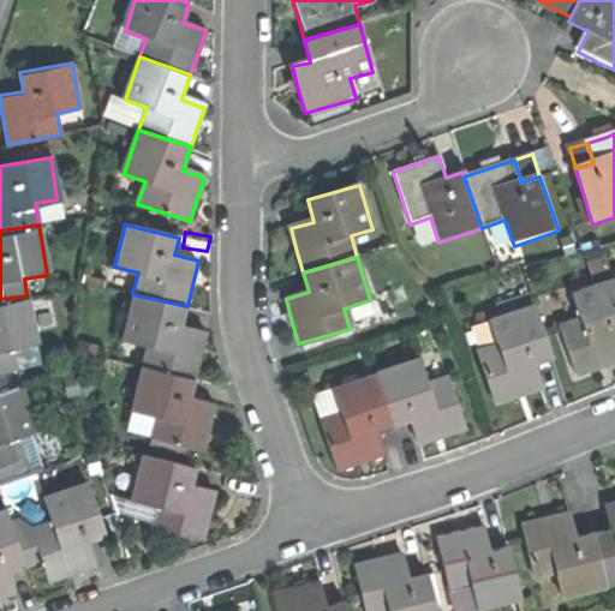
[(565,325),(579,378),(598,373),(614,369),(614,281),(573,293),(581,321),(565,325)]
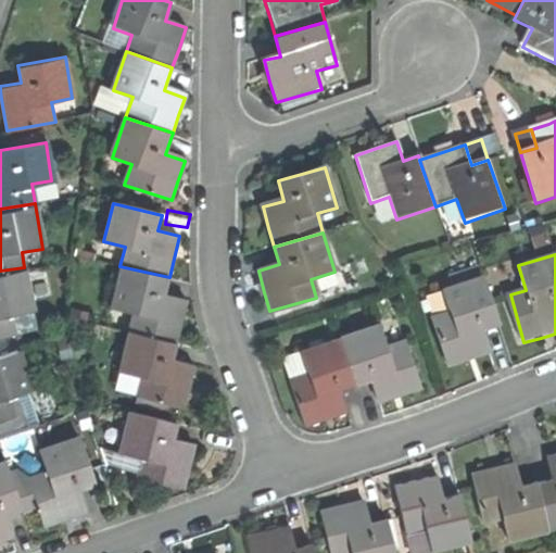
[(129,314),(125,330),(174,342),(179,321),(184,301),(165,297),(169,277),(119,266),(110,310),(129,314)]
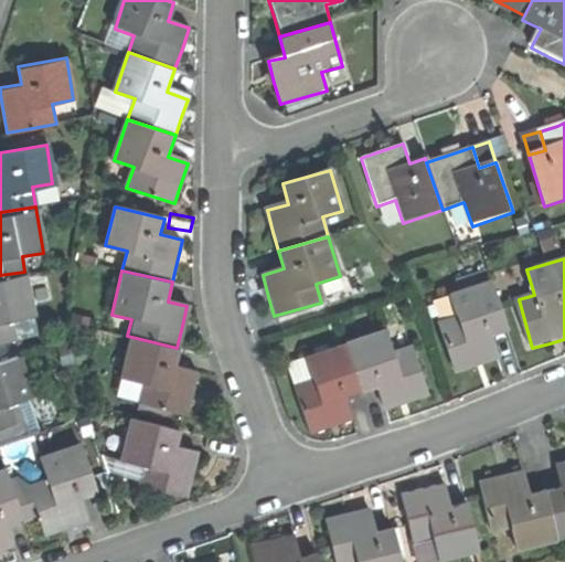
[(32,317),(24,272),(0,275),(0,342),(12,341),(9,321),(32,317)]
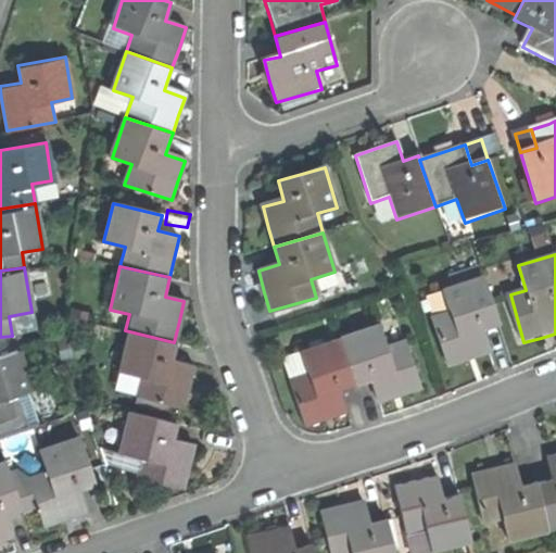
[(449,278),(452,290),(484,280),(481,268),(449,278)]
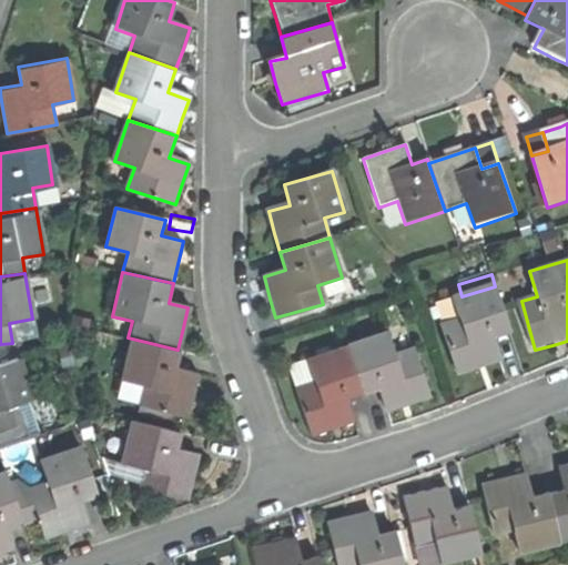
[(462,296),(453,300),(458,320),(442,324),(456,374),(478,367),(500,362),(494,338),(508,333),(495,286),(462,296)]
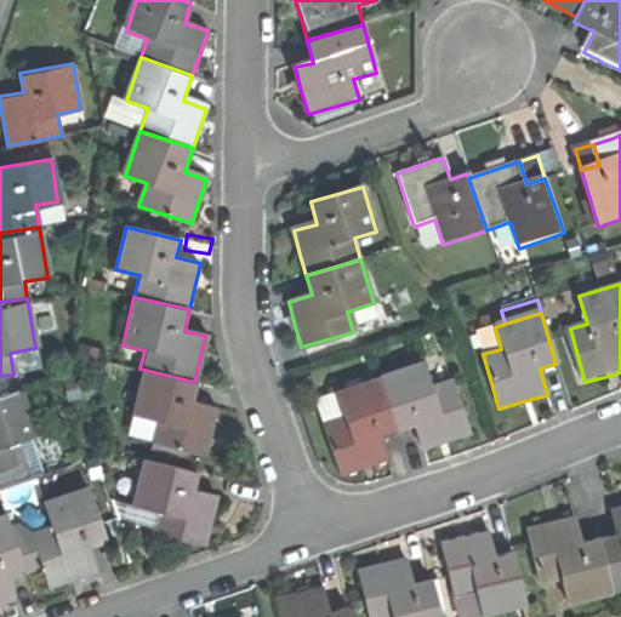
[(379,376),(393,429),(412,424),(420,449),(444,441),(465,435),(449,383),(428,389),(421,364),(379,376)]
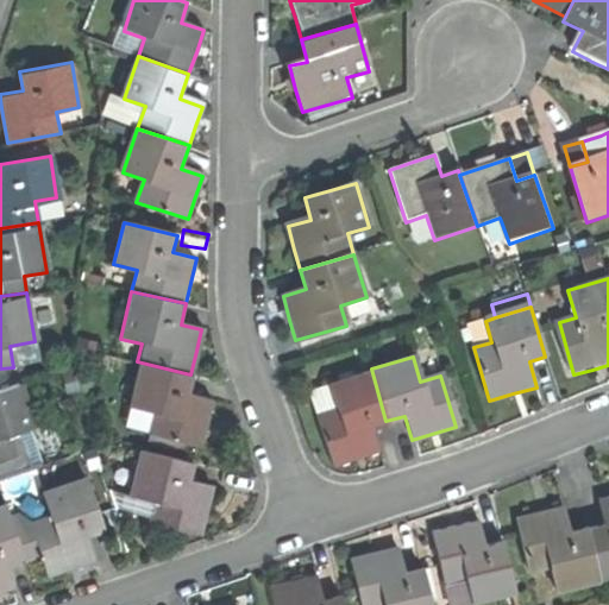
[(190,375),(137,361),(126,408),(152,414),(148,434),(200,446),(205,423),(211,399),(186,394),(190,375)]
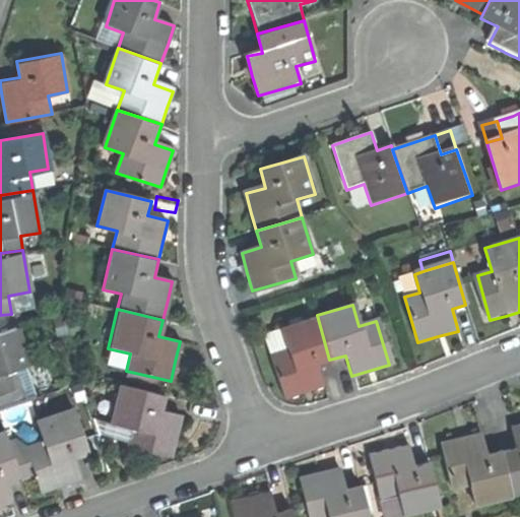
[(314,365),(329,360),(317,315),(279,325),(285,348),(268,353),(280,397),(300,391),(320,386),(314,365)]
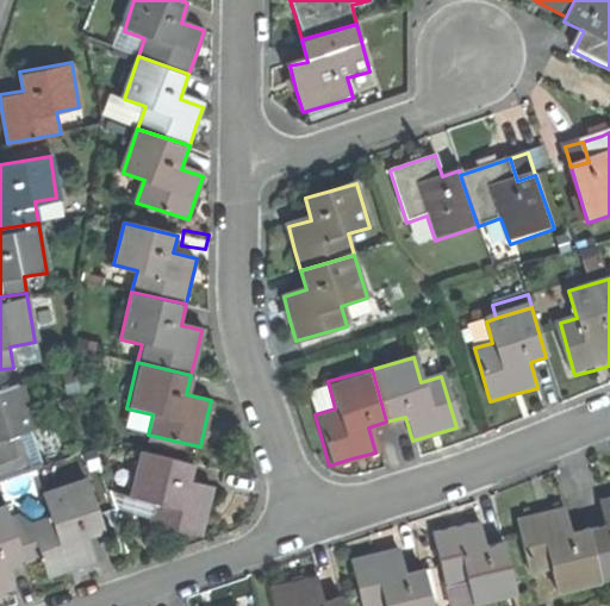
[(307,387),(315,414),(335,408),(328,381),(307,387)]
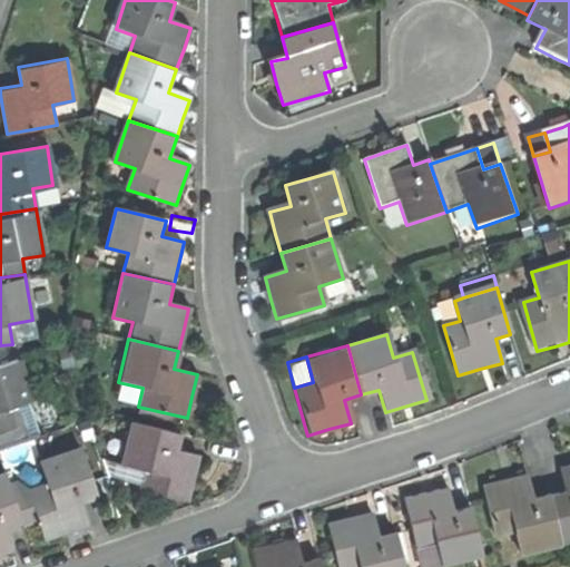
[(16,360),(0,364),(0,446),(35,434),(23,400),(29,398),(16,360)]
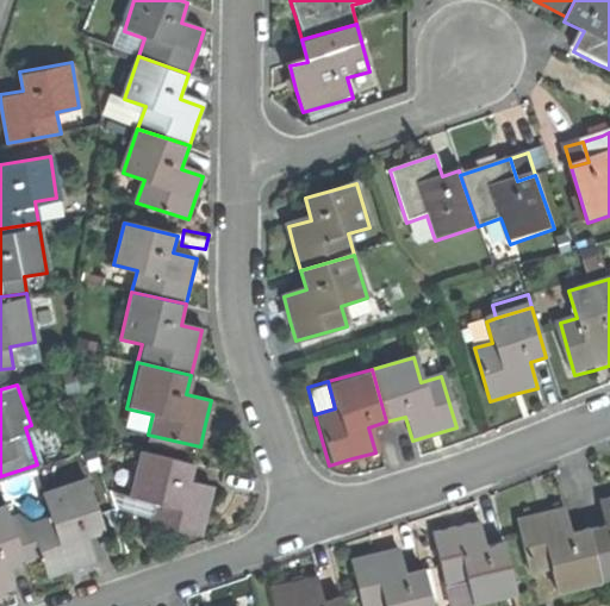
[(193,463),(144,449),(131,495),(154,501),(148,522),(199,535),(205,513),(211,489),(187,482),(193,463)]
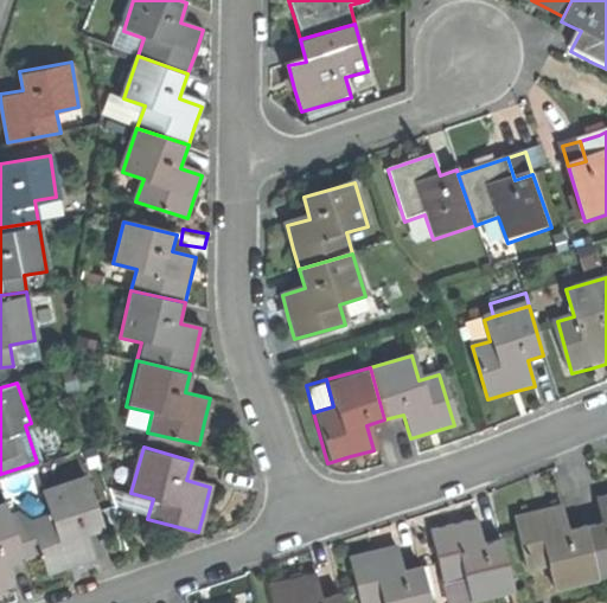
[(29,520),(45,572),(68,565),(93,558),(84,528),(102,524),(88,474),(45,487),(53,513),(29,520)]
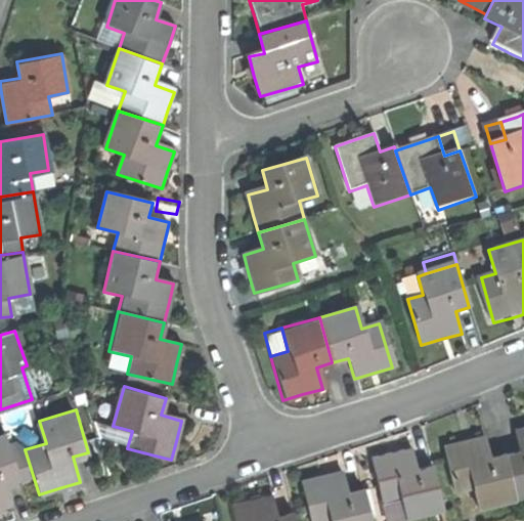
[(519,452),(503,457),(513,505),(523,502),(523,431),(515,434),(519,452)]
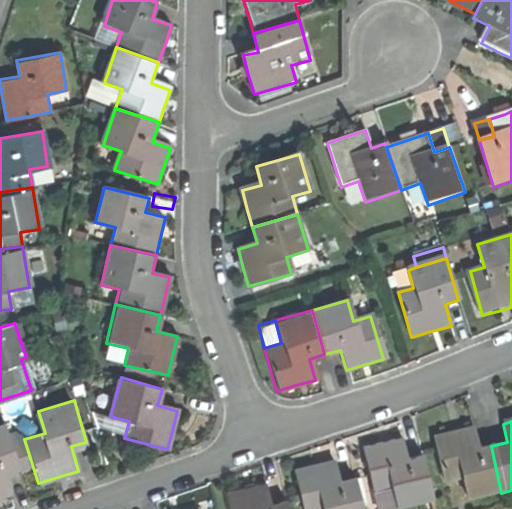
[(0,495),(11,492),(4,471),(16,467),(2,425),(0,425),(0,495)]
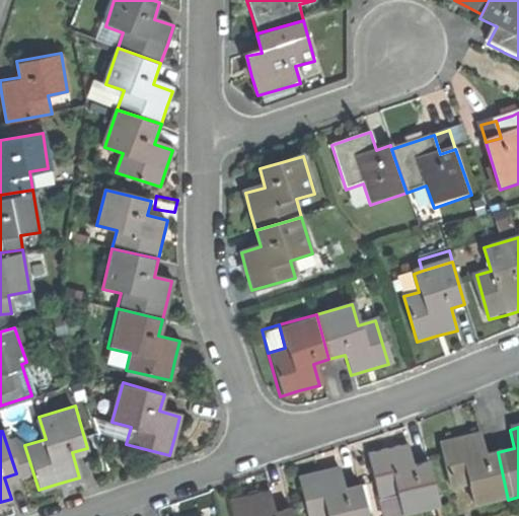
[(508,500),(498,452),(484,455),(480,437),(459,442),(440,446),(450,492),(469,488),(473,508),(508,500)]
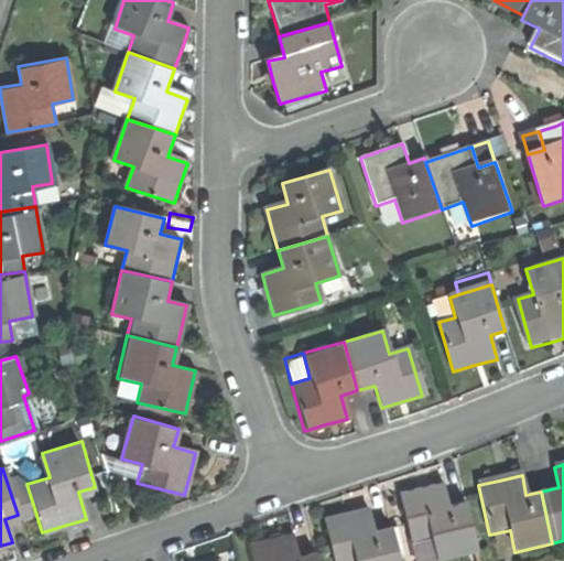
[(416,488),(397,494),(409,543),(430,539),(434,560),(469,560),(477,559),(463,504),(445,508),(438,483),(416,488)]
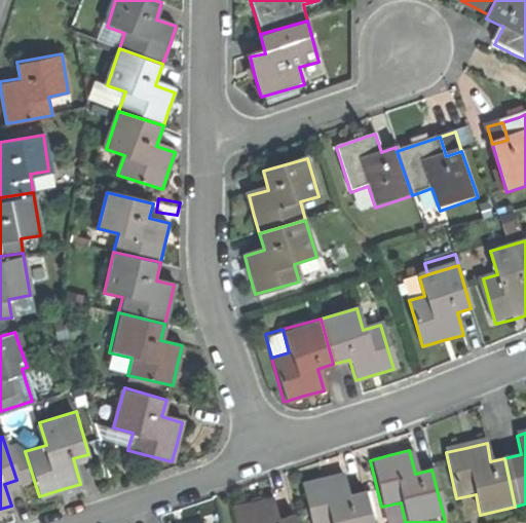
[(320,479),(301,483),(309,522),(369,522),(363,493),(344,497),(339,475),(320,479)]
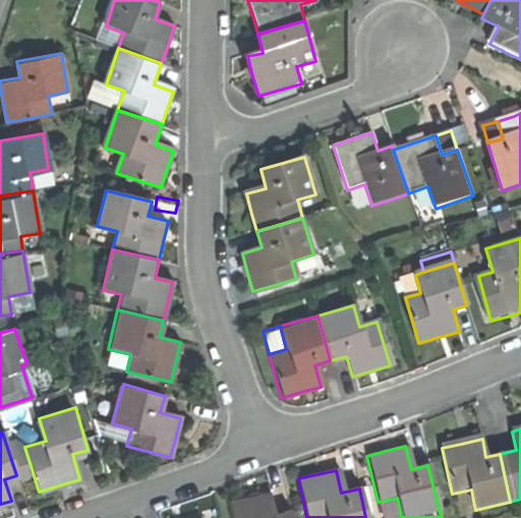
[(242,498),(226,501),(230,517),(288,517),(287,511),(270,515),(265,493),(242,498)]
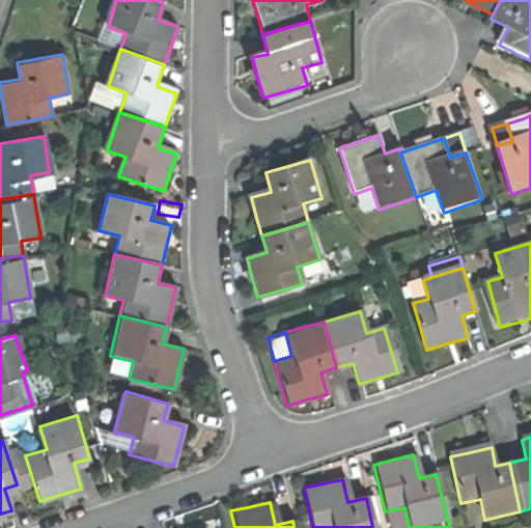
All buildings are outlined.
